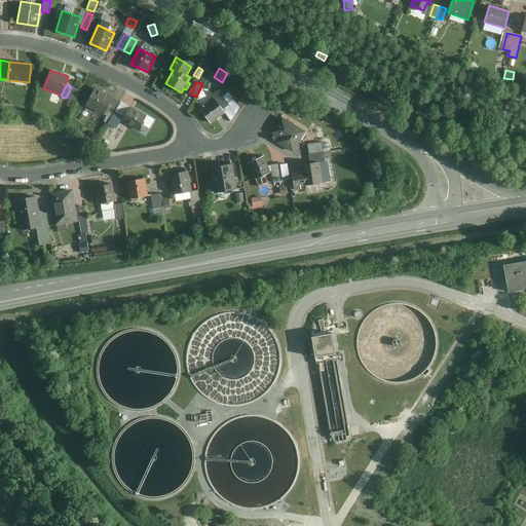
[(112,98),(94,87),(84,107),(103,116),(112,98)]
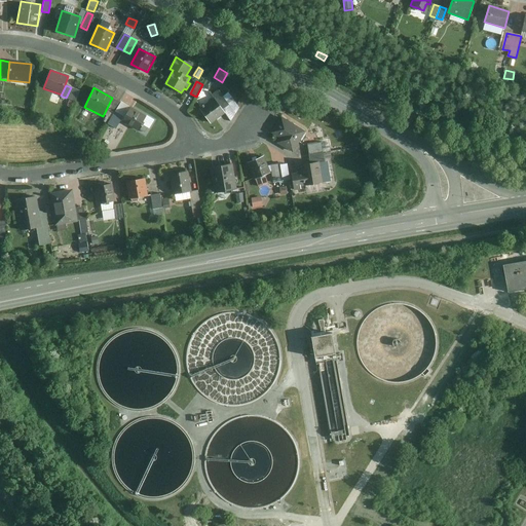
[(228,105),(218,90),(213,95),(222,109),(228,105)]
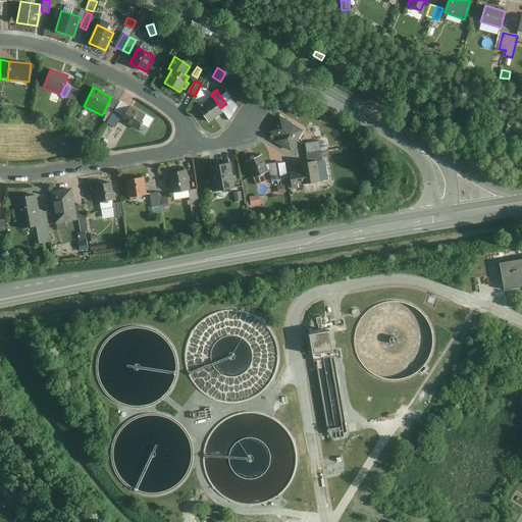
[(118,101),(111,98),(106,109),(112,112),(118,101)]
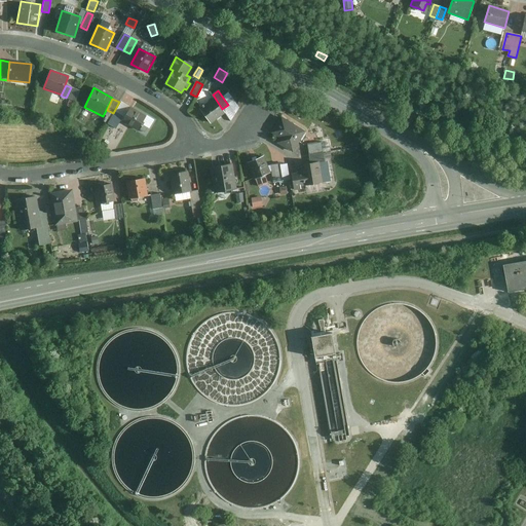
[(225,114),(214,99),(199,109),(212,125),(225,114)]
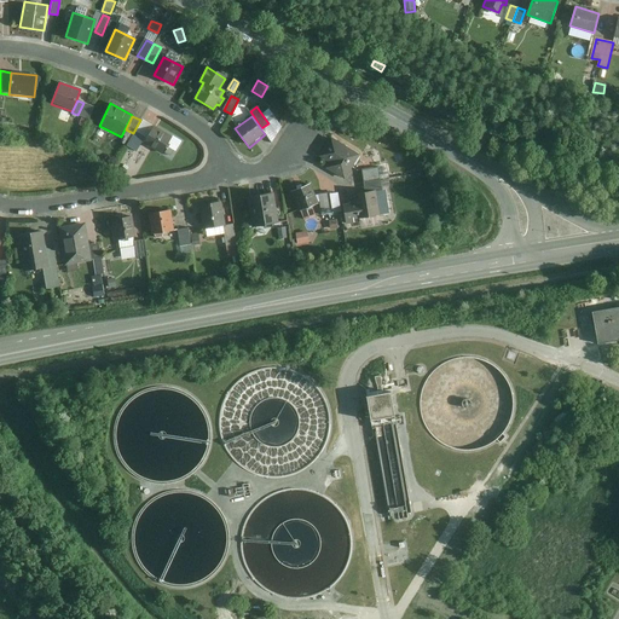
[(172,138),(154,127),(143,144),(161,155),(172,138)]
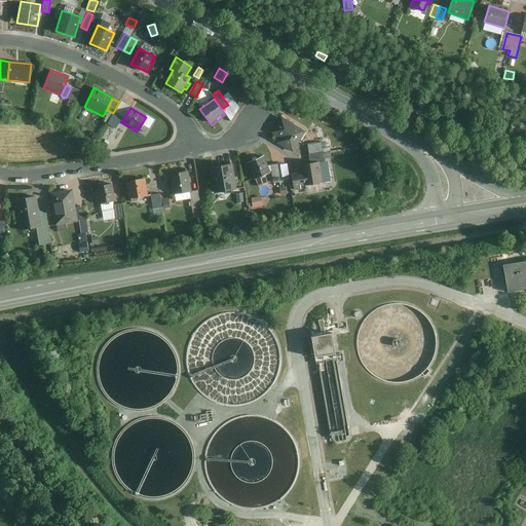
[(122,117),(114,112),(107,124),(115,129),(122,117)]
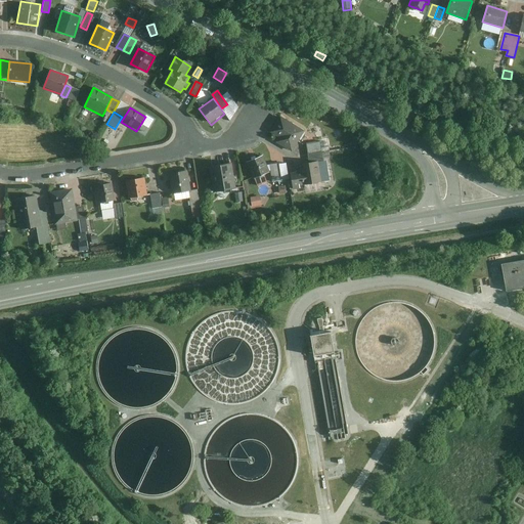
[(305,132),(280,117),(270,133),(278,138),(275,142),(293,153),(305,132)]
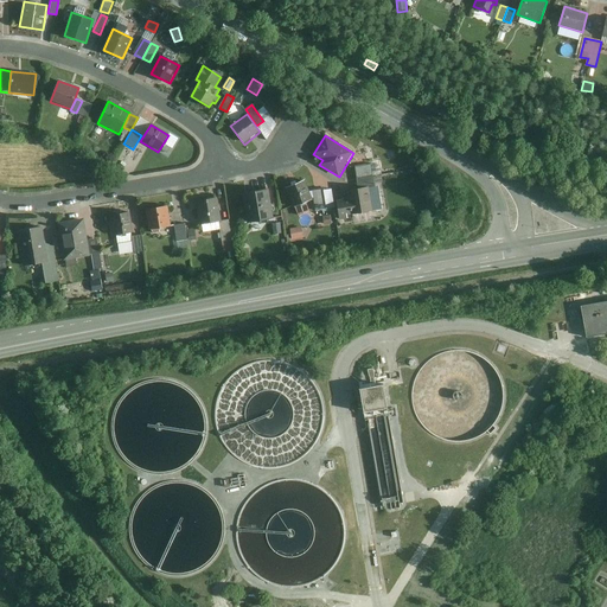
[(131,160),(122,154),(117,160),(127,166),(131,160)]
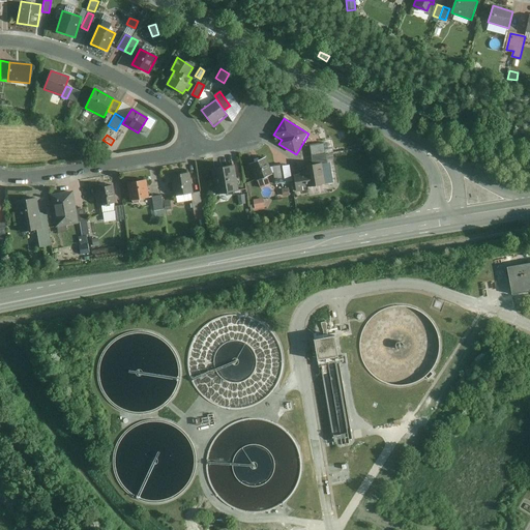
[(323,144),(310,147),(312,155),(325,153),(323,144)]
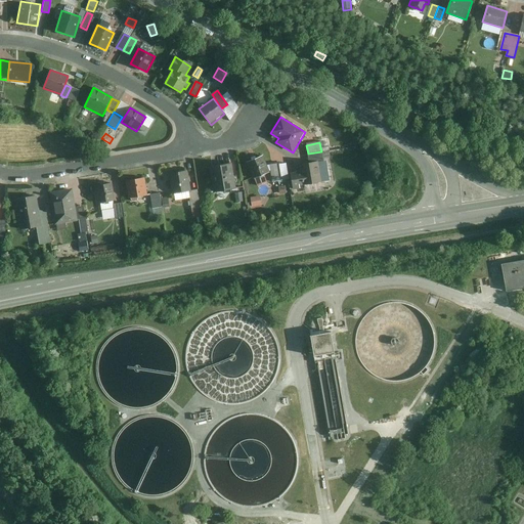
[(321,151),(308,154),(310,164),(323,161),(321,151)]
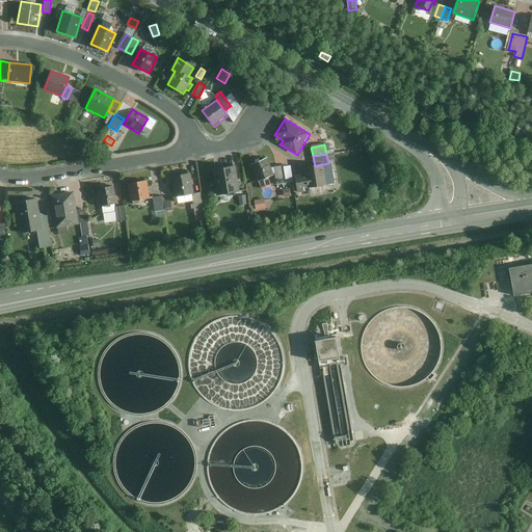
[(266,159),(249,165),(257,182),(258,182),(261,190),(272,186),(267,178),(273,175),(266,159)]
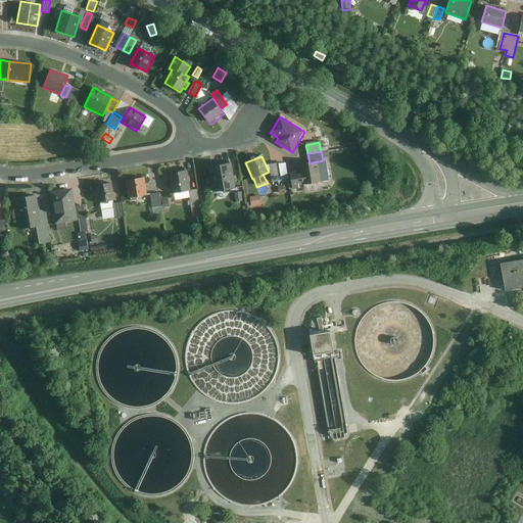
[(300,172),(290,173),(291,188),(320,185),(318,162),(299,165),(300,172)]
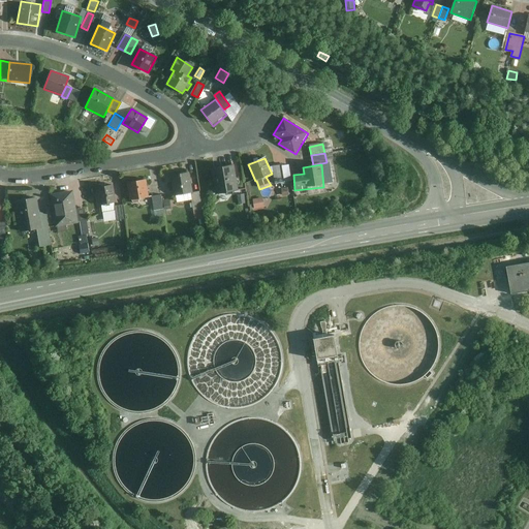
[(283,182),(281,165),(273,167),(275,184),(283,182)]
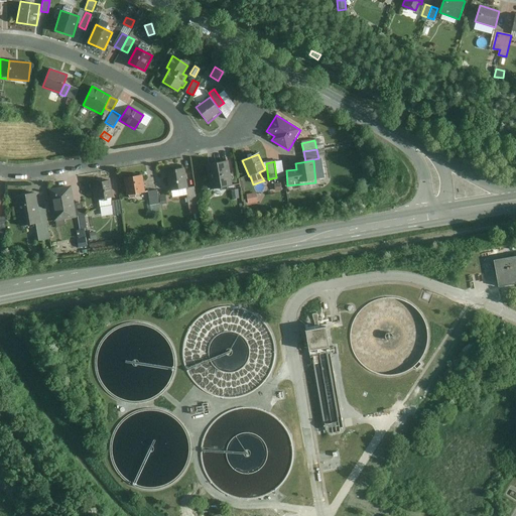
[(231,187),(227,162),(205,165),(209,190),(231,187)]
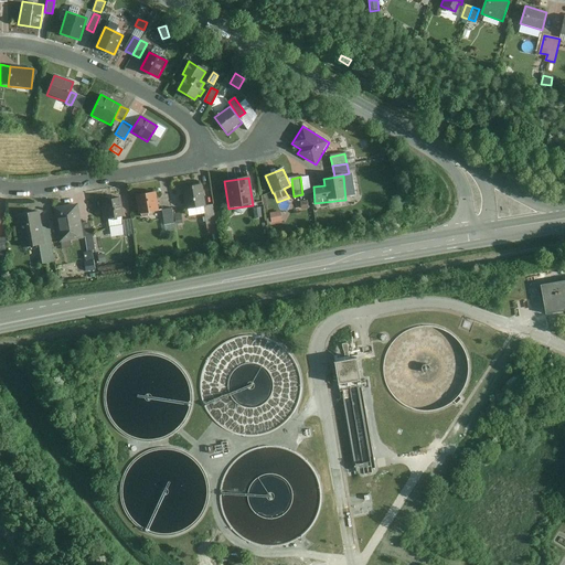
[(203,206),(199,185),(181,189),(184,210),(203,206)]
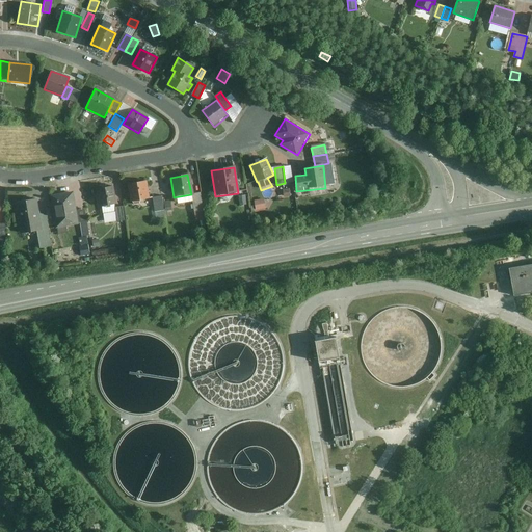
[(149,200),(145,182),(126,185),(129,204),(149,200)]
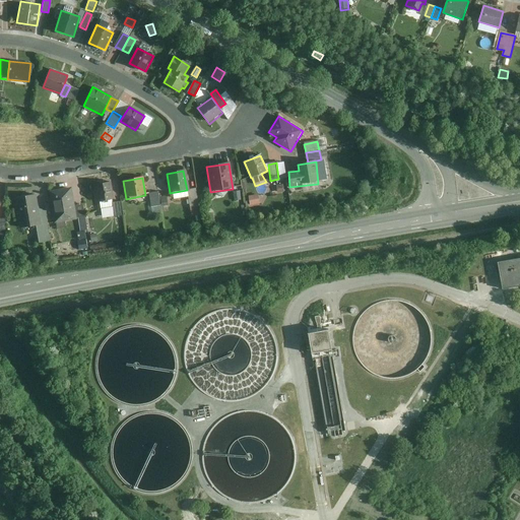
[(113,200),(110,183),(94,185),(96,202),(113,200)]
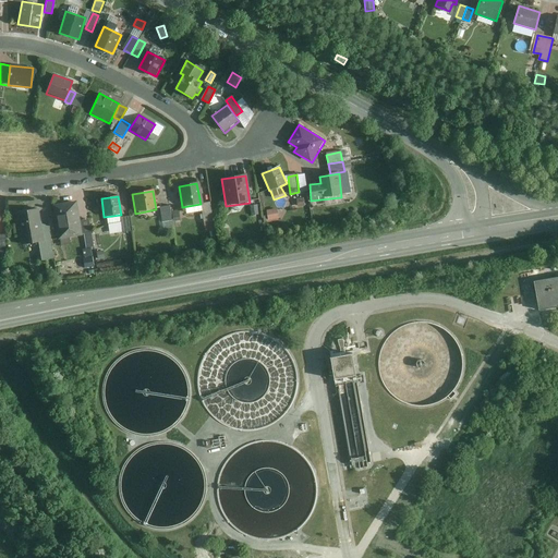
[(82,235),(75,202),(51,206),(57,240),(82,235)]
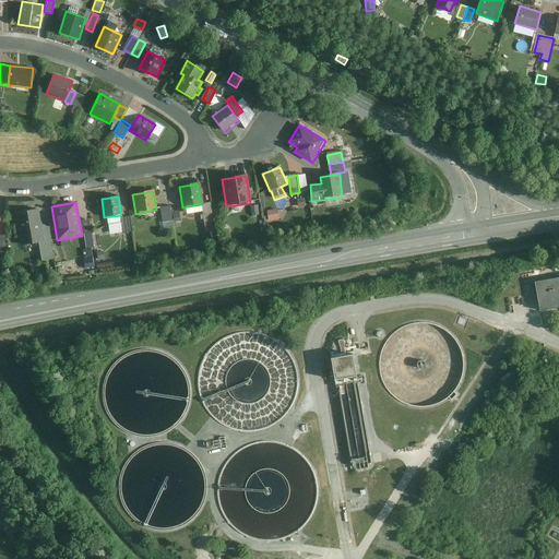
[(213,221),(211,203),(202,205),(204,222),(213,221)]
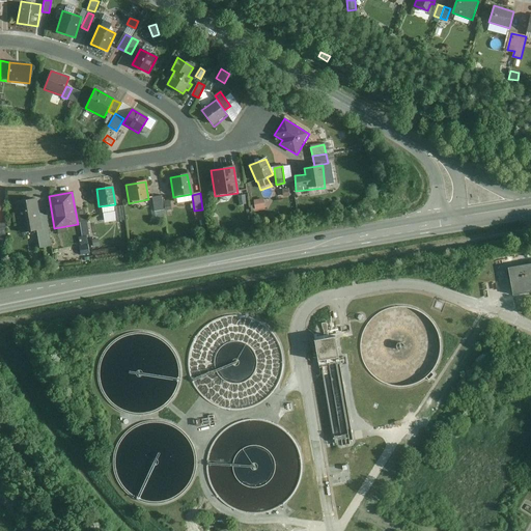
[(247,195),(239,197),(240,204),(248,203),(247,195)]
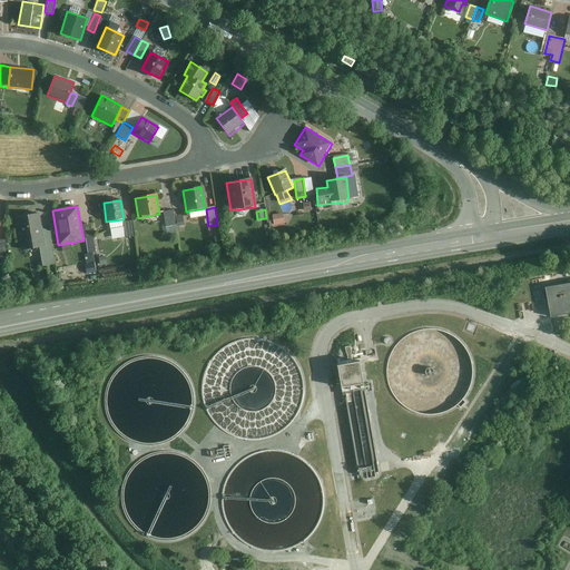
[(175,226),(173,210),(164,213),(166,227),(175,226)]
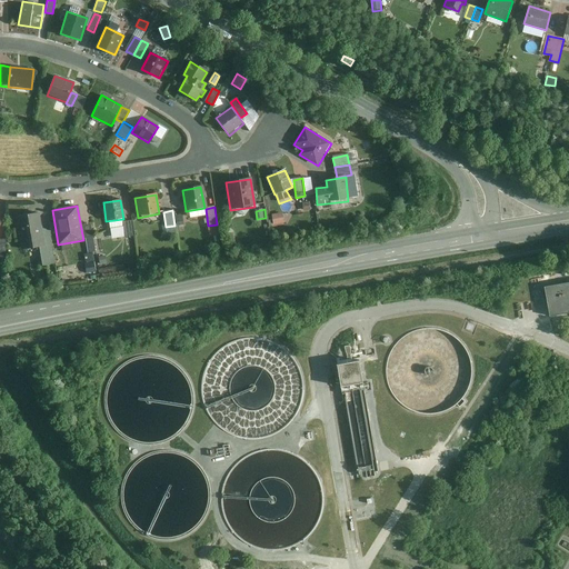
[(39,213),(17,217),(21,250),(38,248),(40,267),(53,265),(49,232),(41,229),(39,213)]
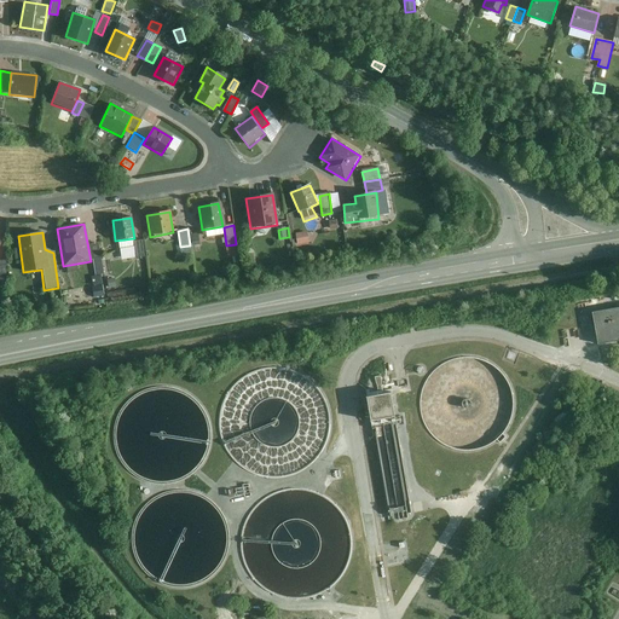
[(306,232),(296,235),(298,246),(308,244),(306,232)]
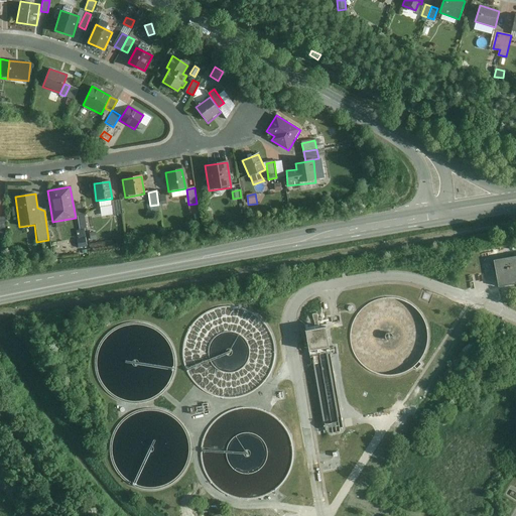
[(122,214),(120,201),(113,202),(114,215),(122,214)]
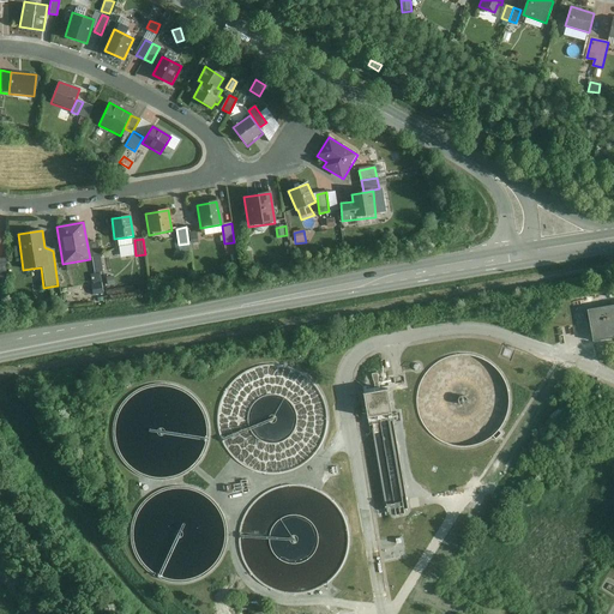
[(102,272),(100,258),(92,259),(95,274),(102,272)]
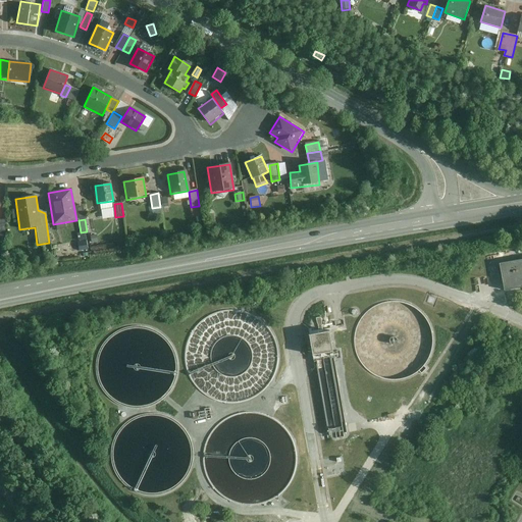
[(521,258),(499,263),(504,291),(521,286),(521,258)]
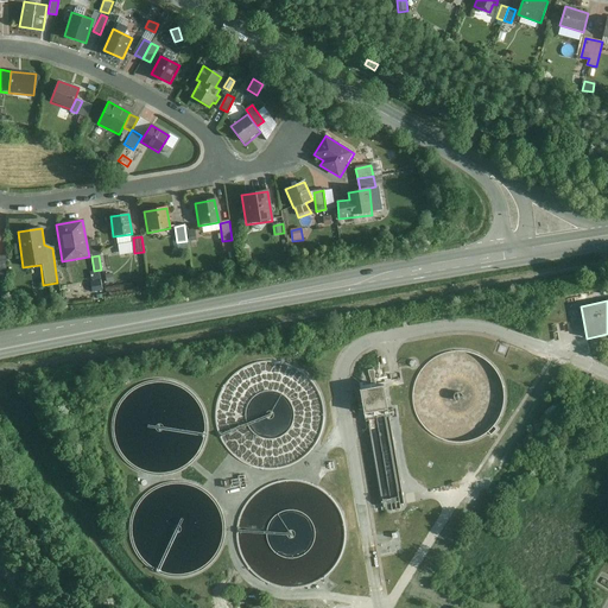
[(384,379),(361,384),(367,418),(391,413),(384,379)]
